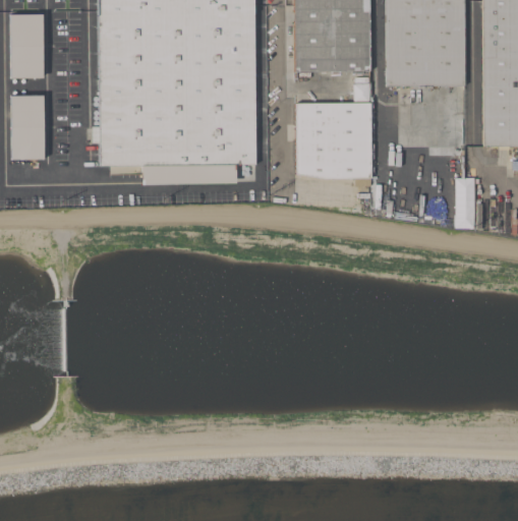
[(100,0),(101,166),(144,166),(144,184),(236,183),(236,165),(255,165),(254,0),(100,0)]
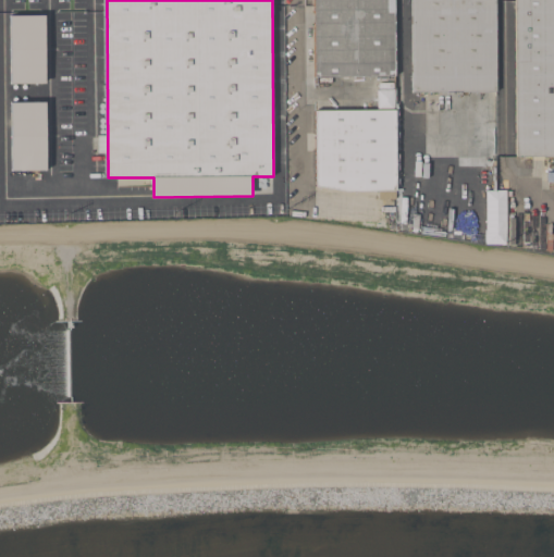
[(396,0),(317,0),(317,77),(396,77),(396,0)]
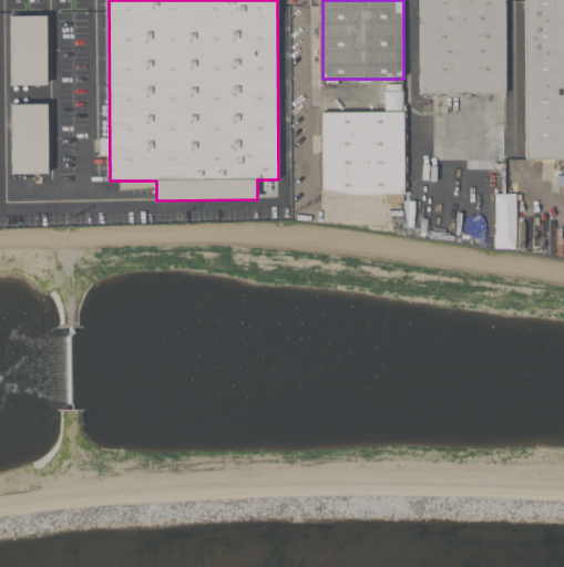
[(506,94),(506,0),(421,0),(421,94),(506,94)]
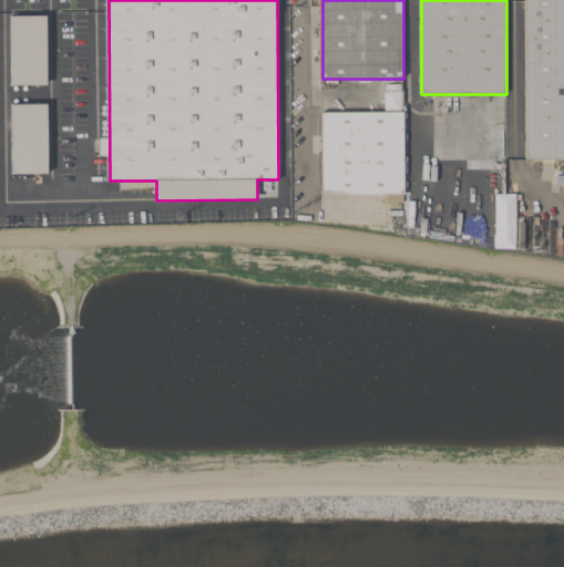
[(563,0),(526,0),(526,158),(563,158),(563,0)]
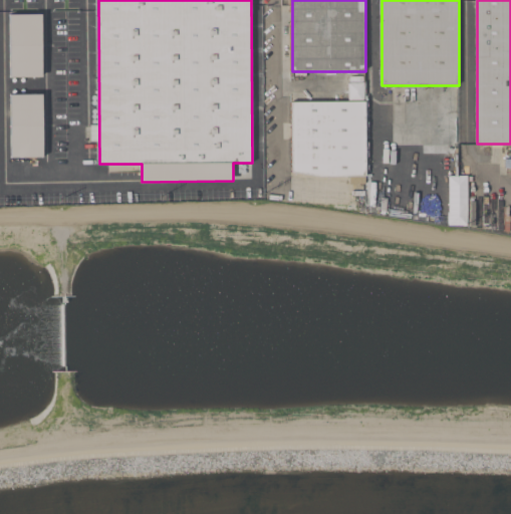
[(42,14),(11,14),(11,77),(42,77),(42,14)]
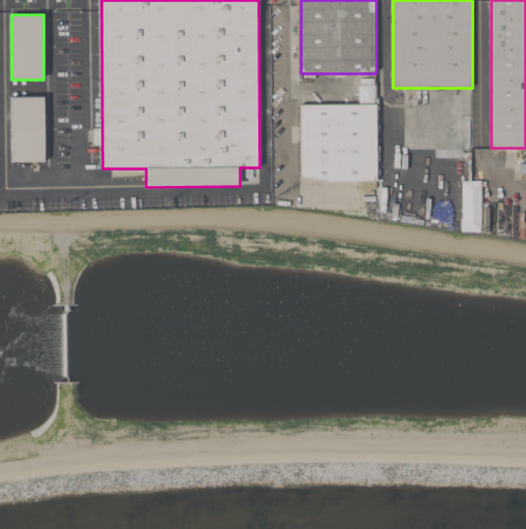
[(378,86),(361,85),(361,105),(302,105),(301,181),(377,181),(378,86)]
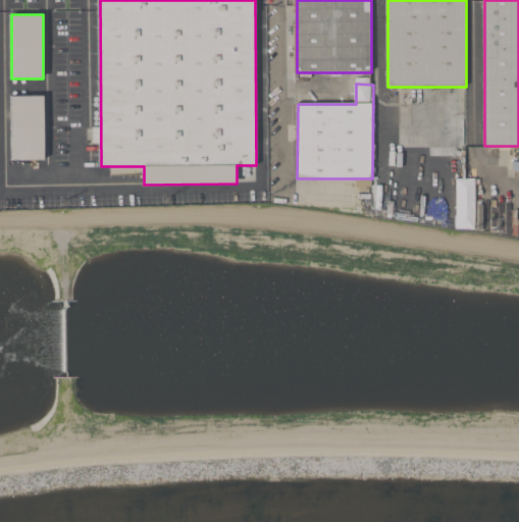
[(12,160),(44,160),(44,95),(12,95),(12,160)]
